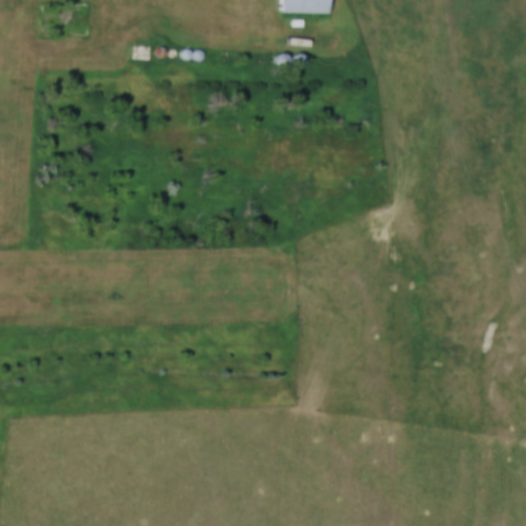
[(275,0),(276,13),(325,13),(325,0),(275,0)]
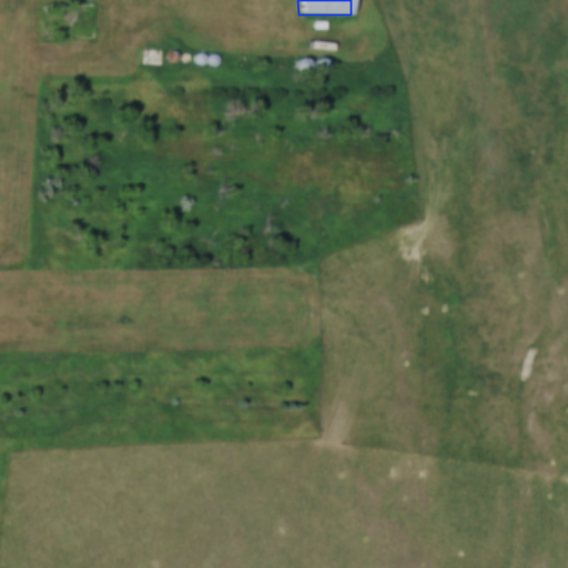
[(162,48),(140,48),(140,66),(162,66),(162,48)]
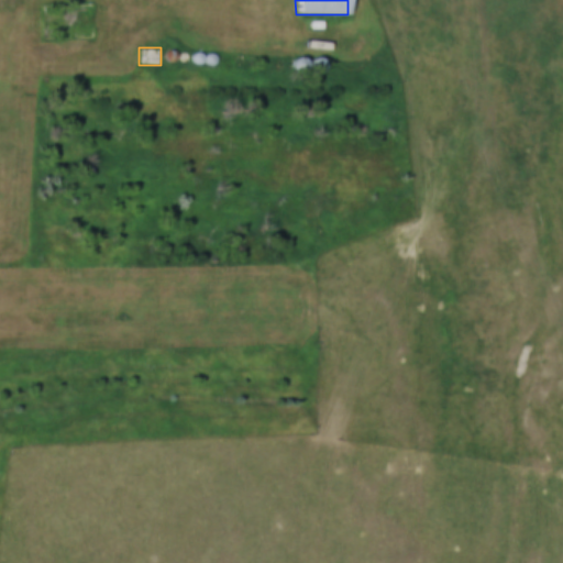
[(133,95),(136,94),(139,91),(140,88),(139,85),(136,83),(133,81),(130,83),(128,85),(127,88),(128,91),(130,94),(133,95)]
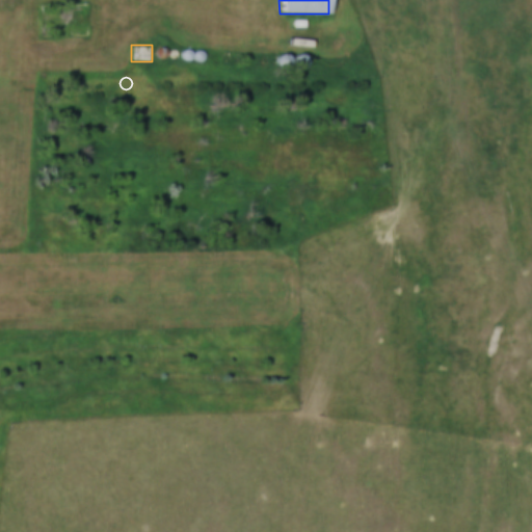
[(152,91),(155,90),(157,88),(158,85),(157,82),(155,79),(152,79),(149,79),(145,82),(144,85),(145,88),(149,90),(152,91)]
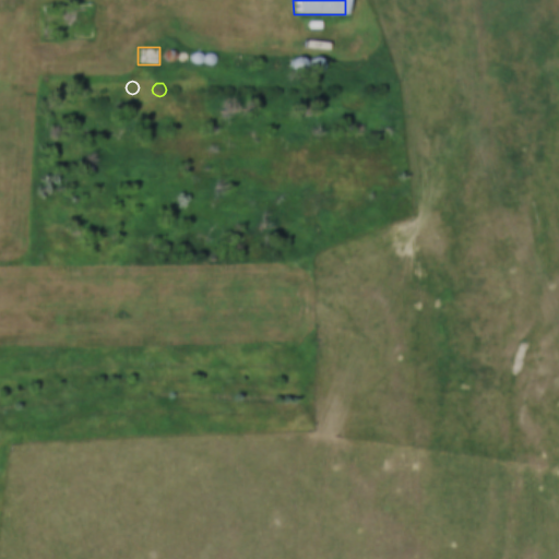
[(173,96),(176,96),(179,94),(179,91),(179,86),(176,84),(173,83),(169,84),(167,86),(166,91),(167,94),(169,96),(173,96)]
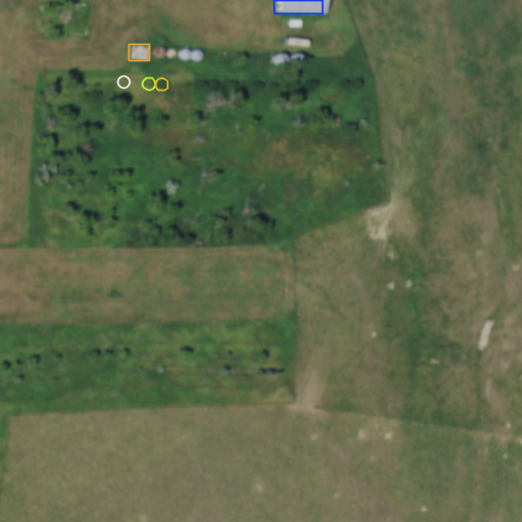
[(246,96),(249,95),(252,93),(253,89),(252,86),(249,83),(246,82),(242,83),(240,86),(239,89),(240,93),(242,95),(246,96)]
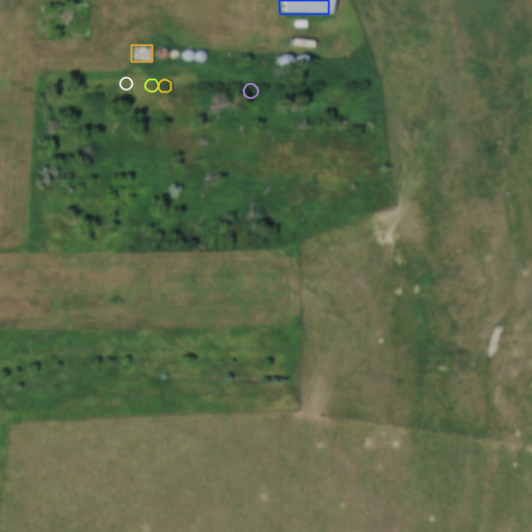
[(269,99),(272,98),(275,95),(276,91),(275,88),(272,85),(269,84),(265,85),(263,88),(262,91),(263,95),(265,98),(269,99)]
